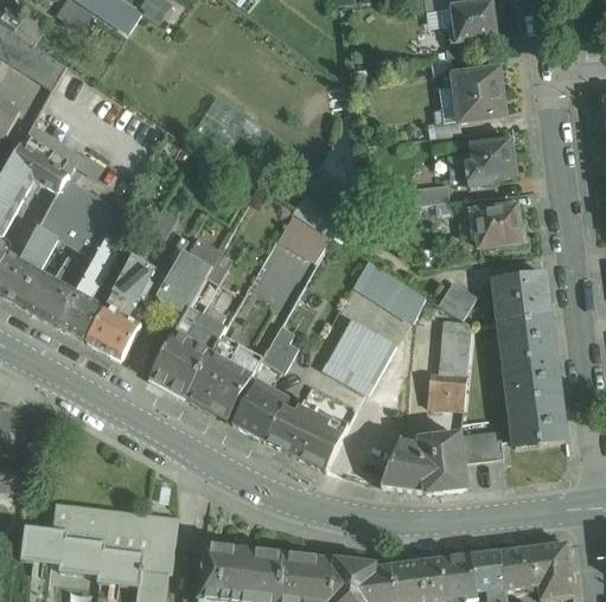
[(63,0),(55,13),(72,24),(83,6),(131,34),(146,10),(129,0),(63,0)]
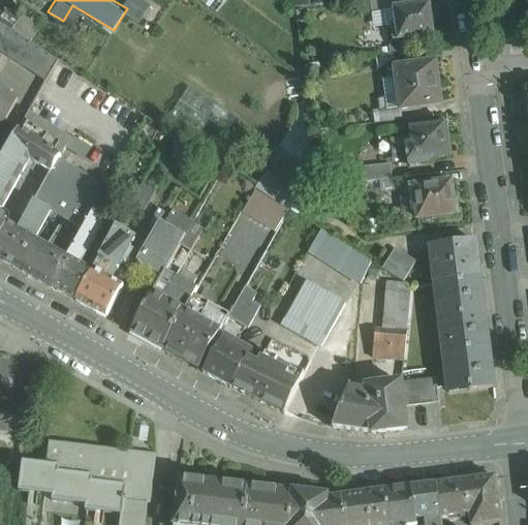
[(128,0),(124,12),(143,19),(149,0),(128,0)]
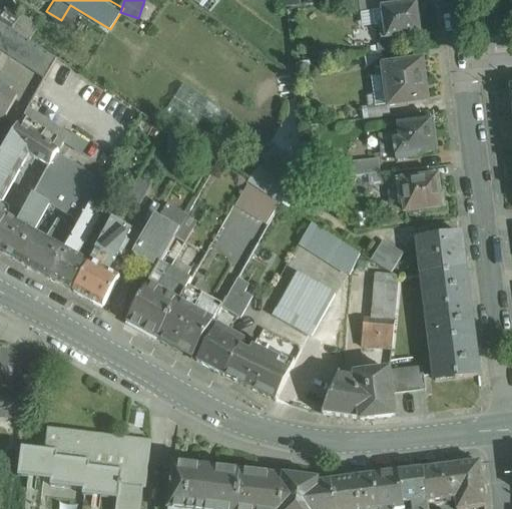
[(196,0),(205,8),(211,0),(196,0)]
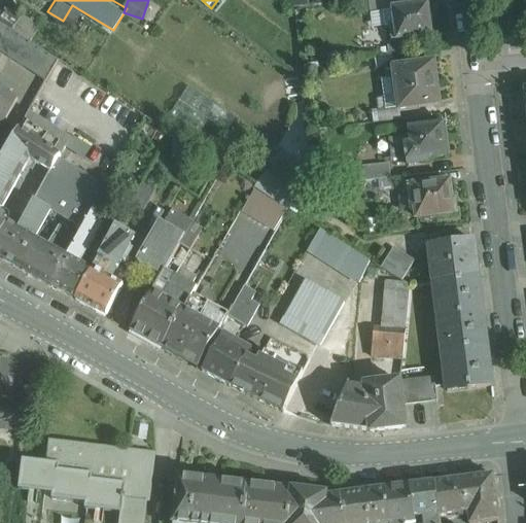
[(367,0),(369,10),(382,8),(392,7),(392,6),(397,5),(396,0),(367,0)]
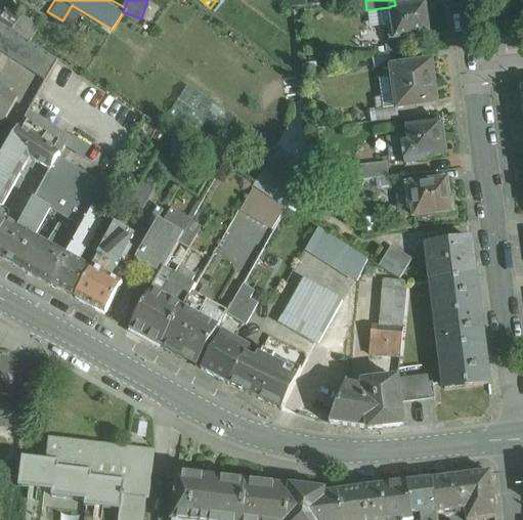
[(395,5),(390,6),(390,7),(380,8),(381,24),(386,23),(388,38),(427,33),(424,2),(395,5)]
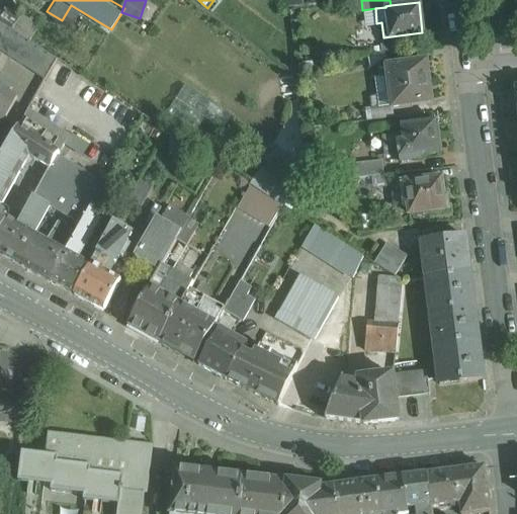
[(56,56),(0,19),(0,49),(44,77),(56,56)]
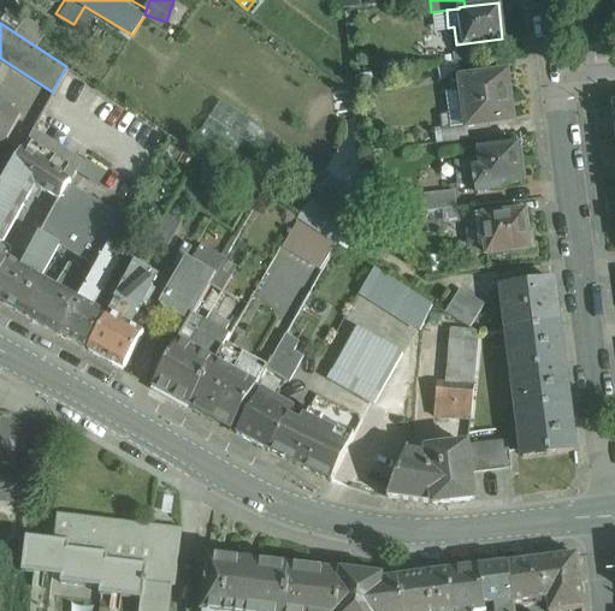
[(507,70),(461,76),(462,87),(460,87),(460,88),(445,89),(448,111),(462,110),(465,125),(513,119),(507,70)]
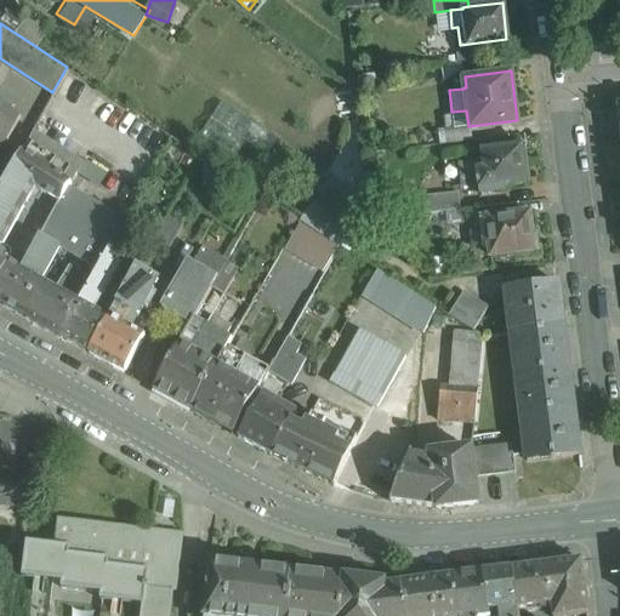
[(0,146),(18,113),(0,102),(0,146)]
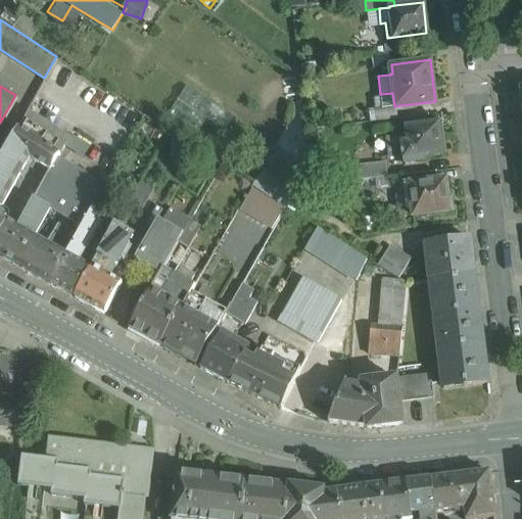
[(0,202),(1,203),(28,155),(49,168),(56,154),(58,151),(54,149),(58,142),(28,122),(31,116),(25,112),(0,156),(0,202)]
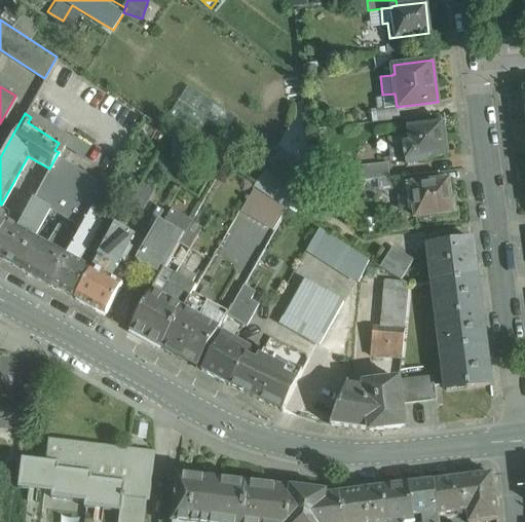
[(440,122),(407,126),(409,135),(388,138),(391,155),(405,153),(406,162),(426,159),(427,159),(427,158),(428,156),(427,154),(444,152),(442,136),(445,136),(444,124),(440,124),(440,122)]
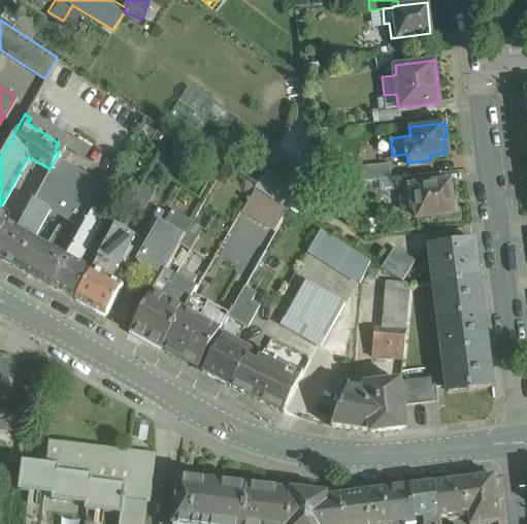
[(50,169),(34,199),(50,207),(83,227),(92,208),(106,184),(57,156),(50,169)]
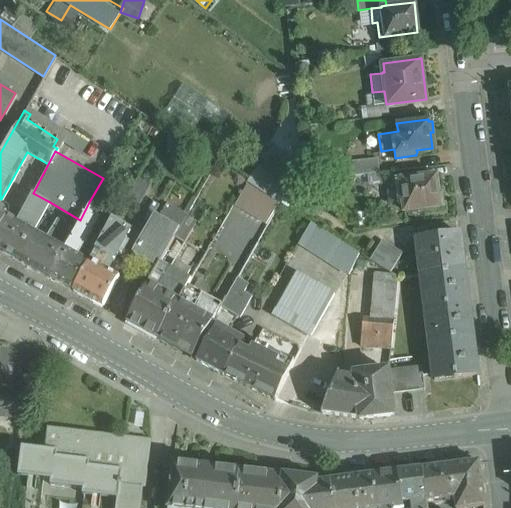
[(377,157),(351,159),(353,173),(379,170),(377,157)]
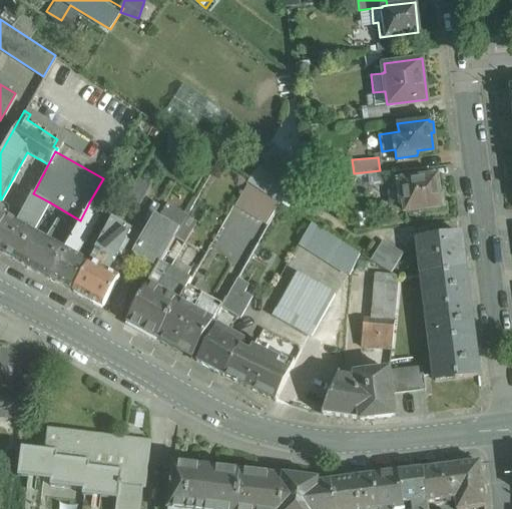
[(288,183),(258,163),(246,179),(279,199),(288,183)]
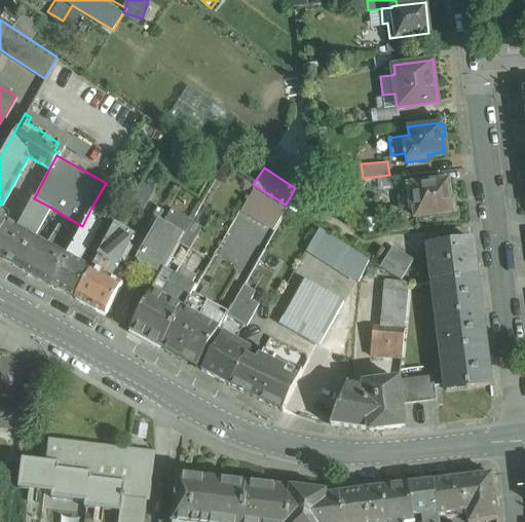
[(447,179),(402,184),(405,206),(413,204),(414,216),(450,212),(450,210),(454,210),(453,195),(449,195),(447,179)]
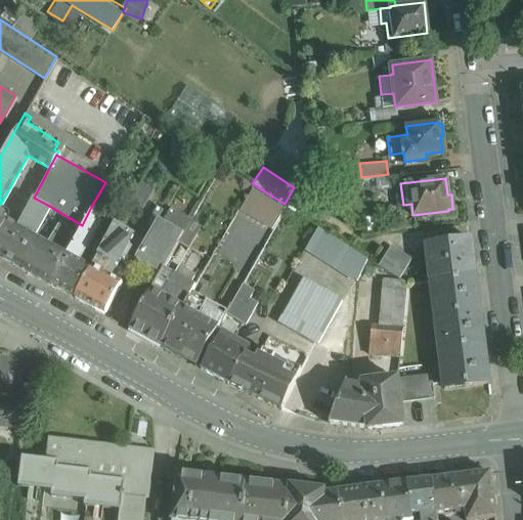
[(150,186),(139,180),(129,198),(140,204),(150,186)]
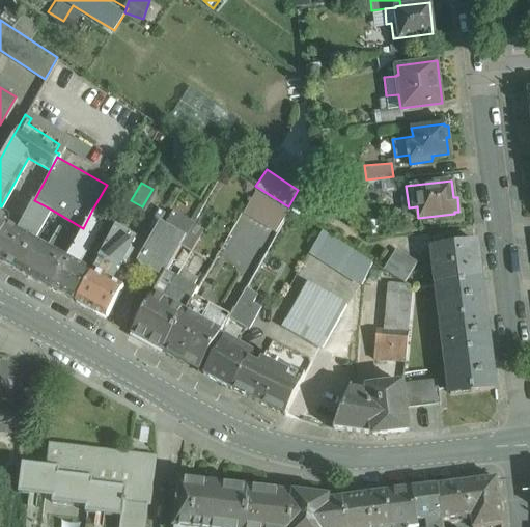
[(288,206),(255,186),(242,211),(275,231),(288,206)]
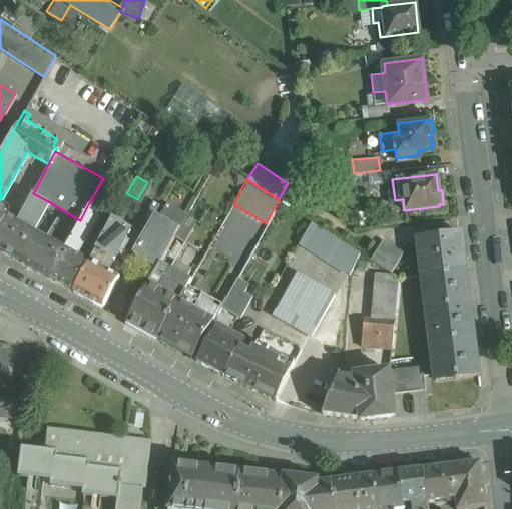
[(33,193),(19,218),(34,226),(48,201),(33,193)]
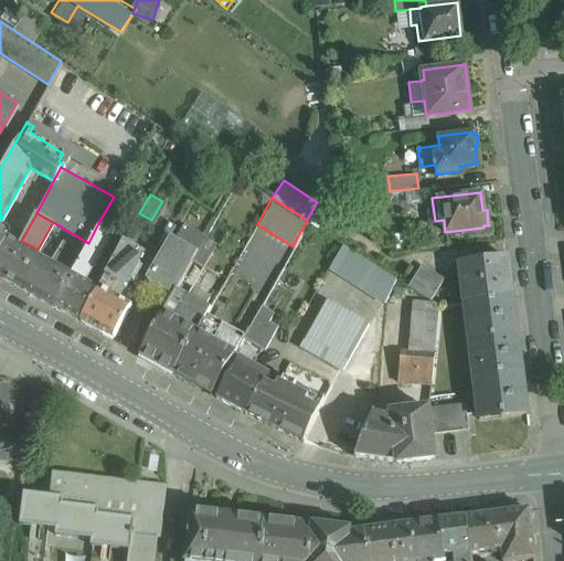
[(1,220),(0,219),(0,250),(10,231),(8,224),(1,220)]
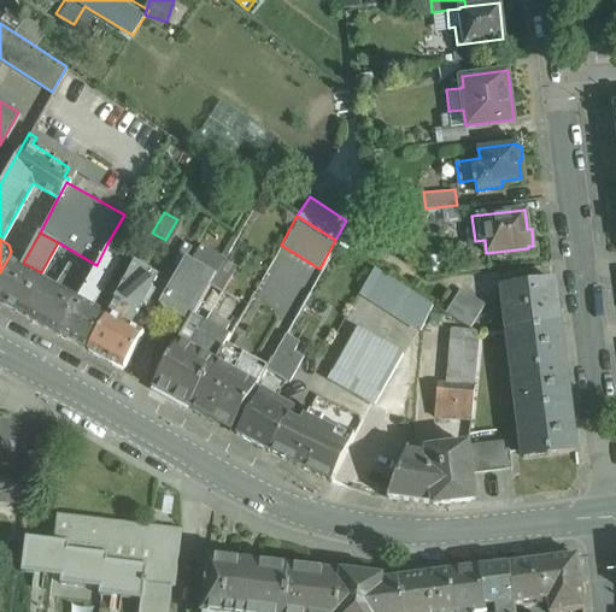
[(91,275),(77,299),(91,306),(121,252),(107,243),(91,275)]
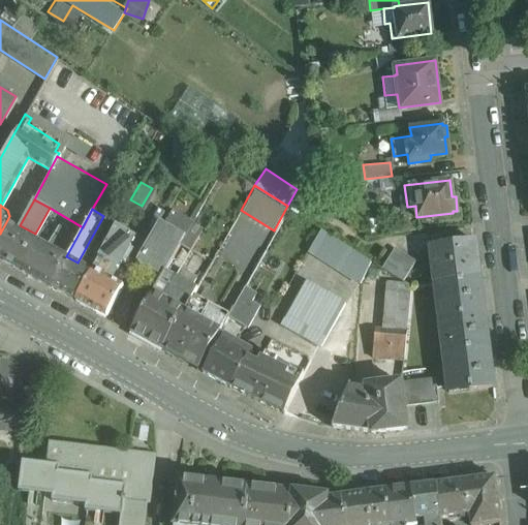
[(159,219),(136,259),(142,263),(160,274),(184,233),(192,221),(171,210),(164,221),(159,219)]
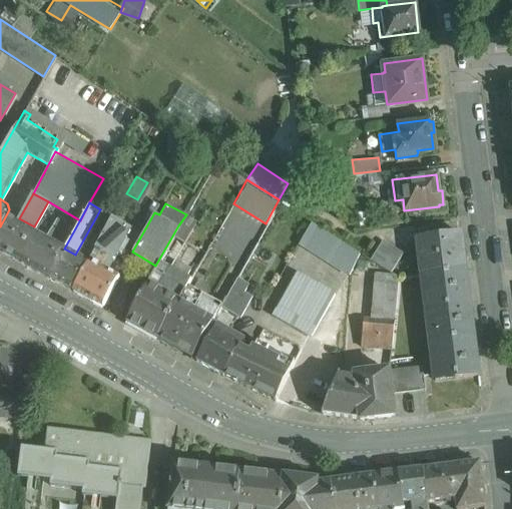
[(55,217),(44,237),(36,233),(21,262),(49,278),(64,248),(75,228),(55,217)]
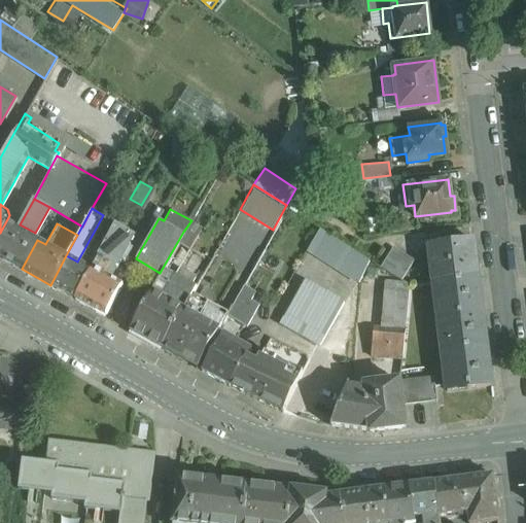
[(35,233),(20,224),(2,257),(22,269),(37,240),(33,237),(35,233)]
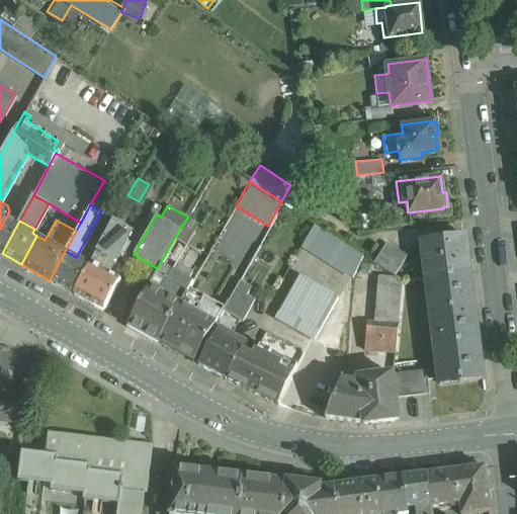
[(113,222),(91,262),(104,269),(107,271),(131,231),(113,222)]
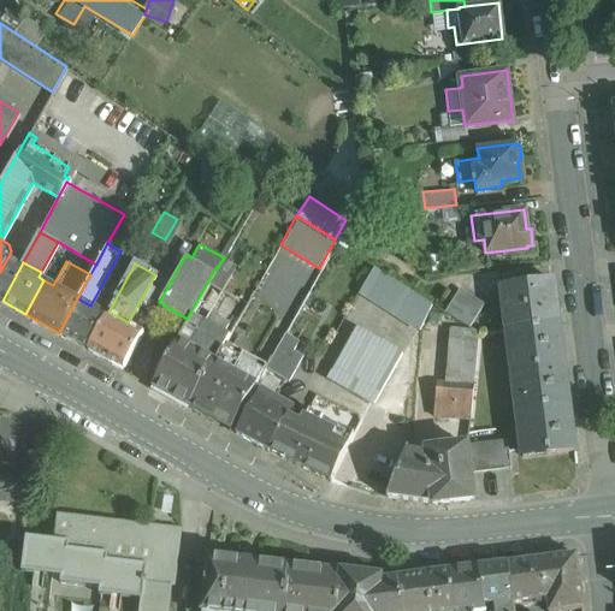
[(409,288),(373,265),(359,289),(395,313),(409,288)]
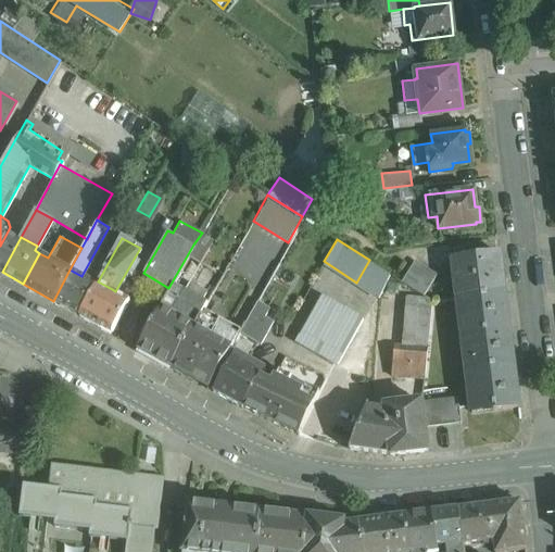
[(497,250),(452,255),(455,285),(456,296),(462,295),(503,289),(497,250)]
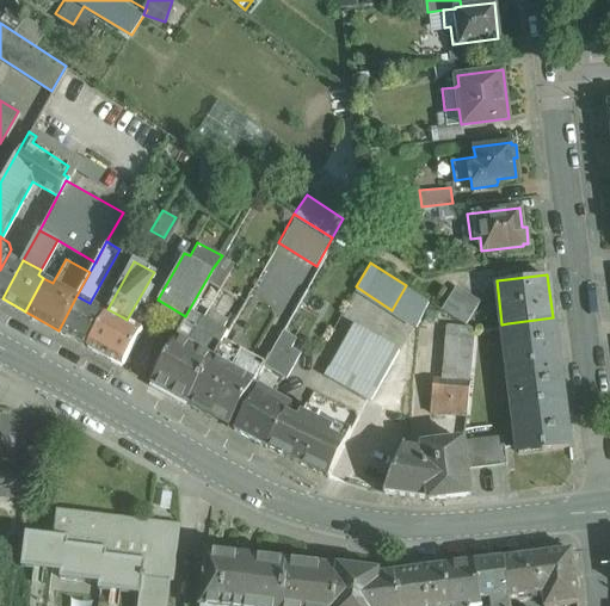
[(479,300),(455,284),(441,307),(464,322),(479,300)]
